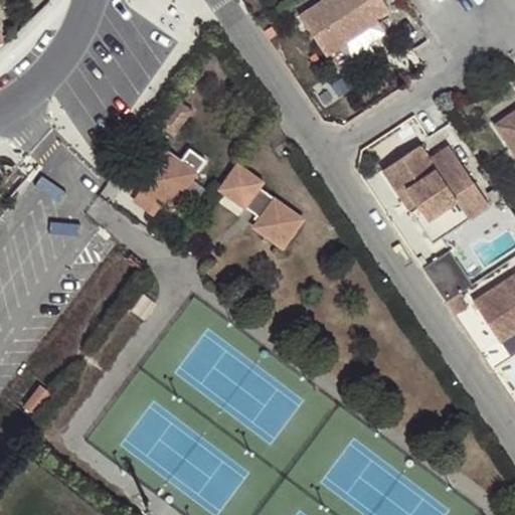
[(323,0),(300,15),(327,56),(379,22),(377,19),(390,11),(383,0),(323,0)]
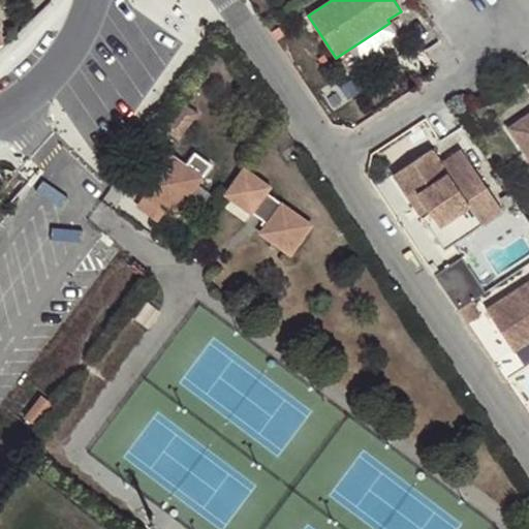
[(528,115),(509,128),(528,158),(528,115)]
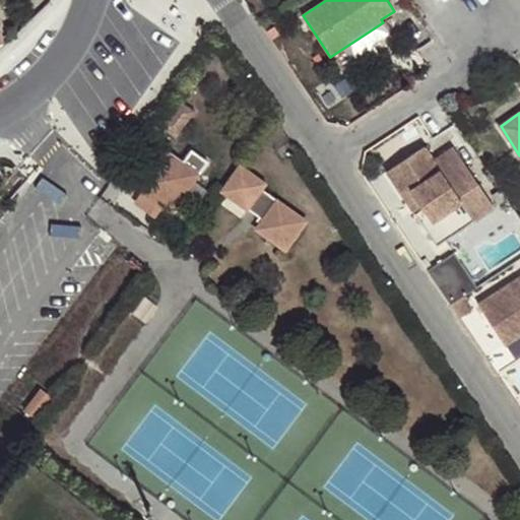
[(160,207),(172,214),(208,164),(192,151),(183,164),(160,147),(133,187),(143,195),(160,207)]
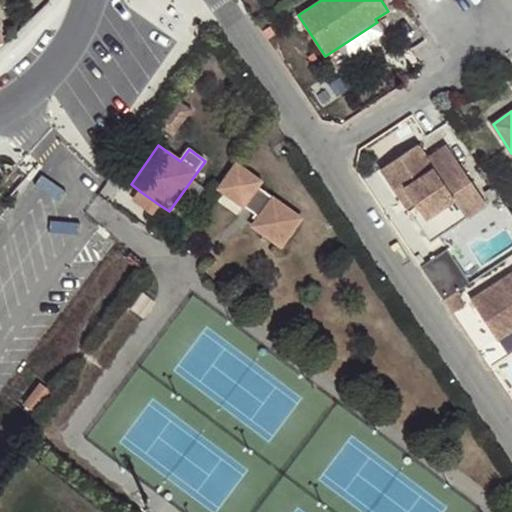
[(418,145),(381,169),(402,200),(409,195),(438,238),(486,205),(447,146),(427,159),(418,145)]
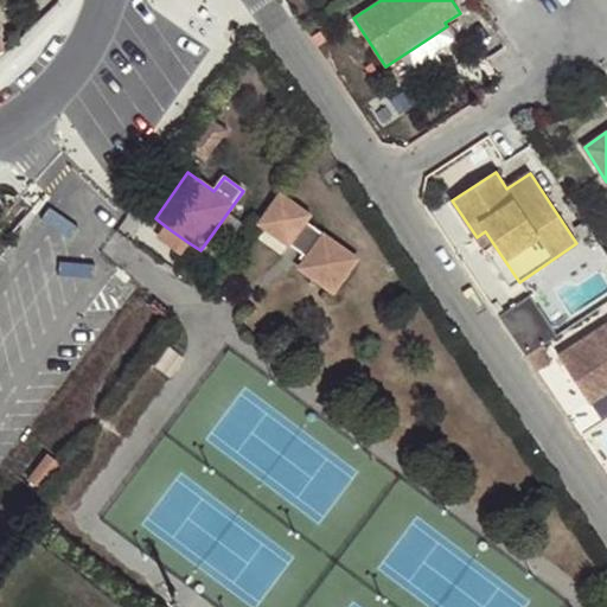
[(257,224),(288,247),(294,238),(311,250),(305,257),(298,268),(333,294),(358,259),(306,223),(312,216),(280,193),(257,224)]
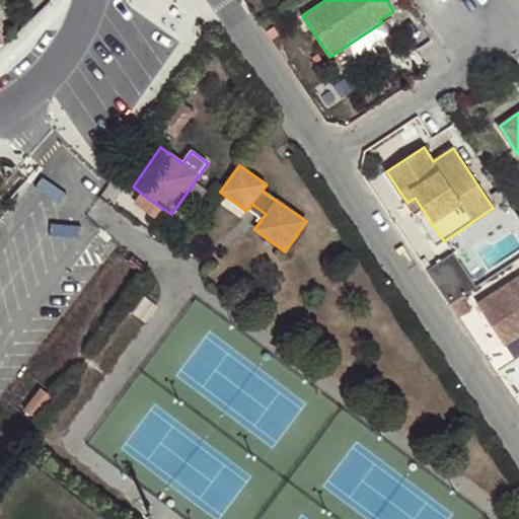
[(160,207),(143,195),(137,203),(154,215),(160,207)]
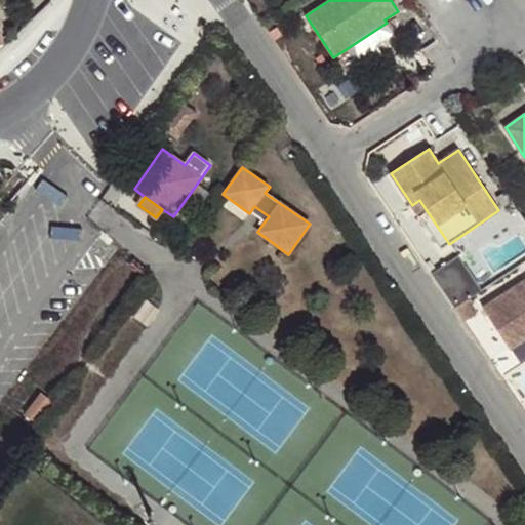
[(419,200),(412,205),(442,248),(449,244),(419,200)]
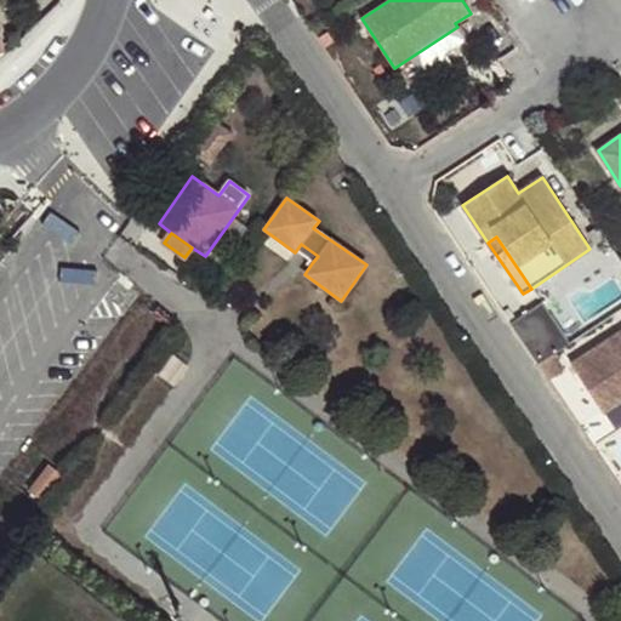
[(301,244),(295,252),(312,263),(318,256),(301,244)]
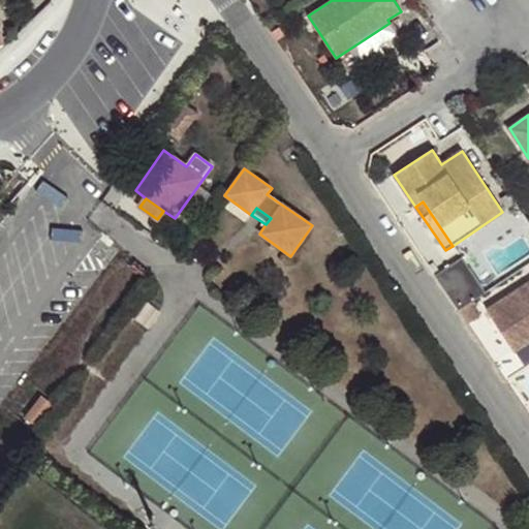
[(465,256),(438,275),(460,306),(487,287),(465,256)]
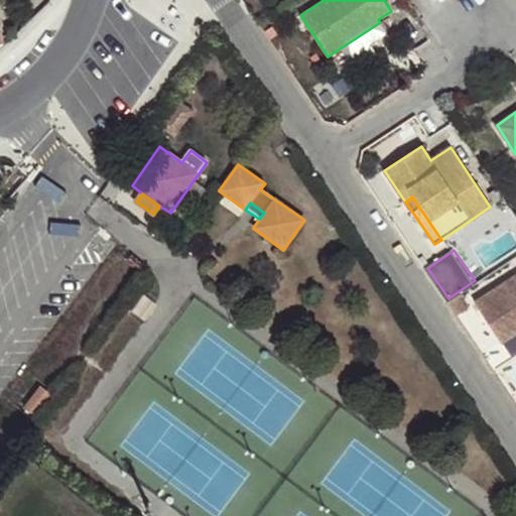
[(515,277),(476,303),(502,345),(515,335),(515,277)]
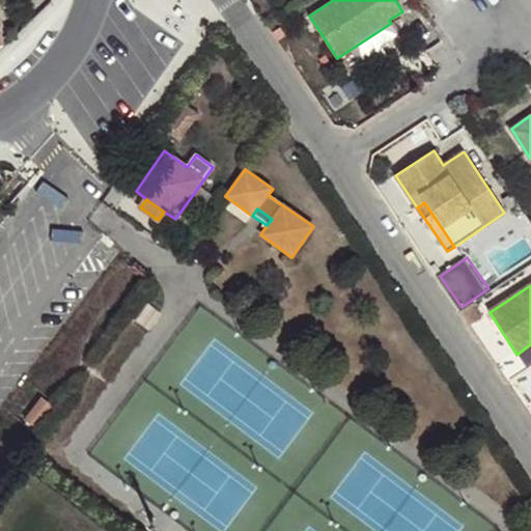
[(11,434),(22,442),(38,420),(28,413),(11,434)]
